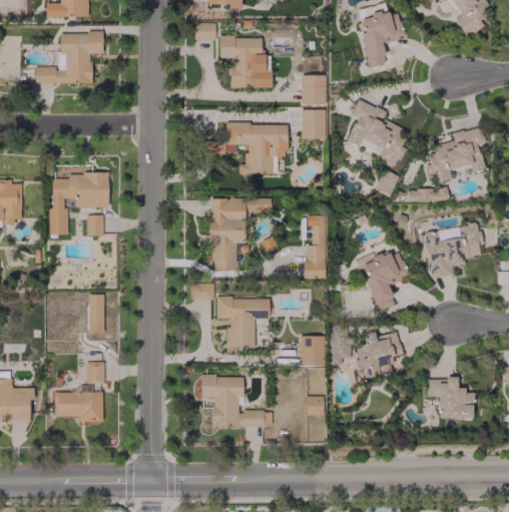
[(89,17),(88,0),(61,0),(61,3),(46,3),(46,17),(89,17)]
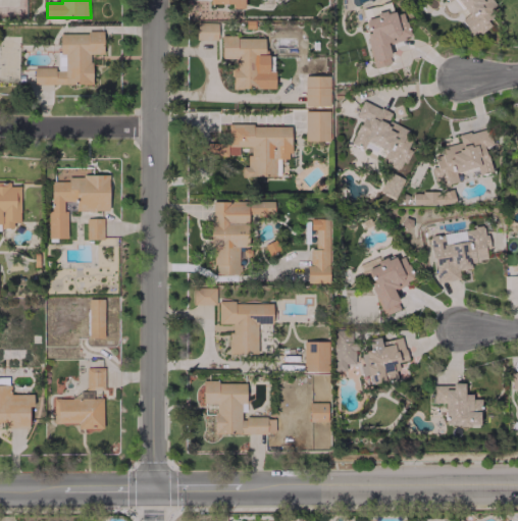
[(247,9),(247,0),(212,0),(213,5),(234,5),(234,9),(247,9)]
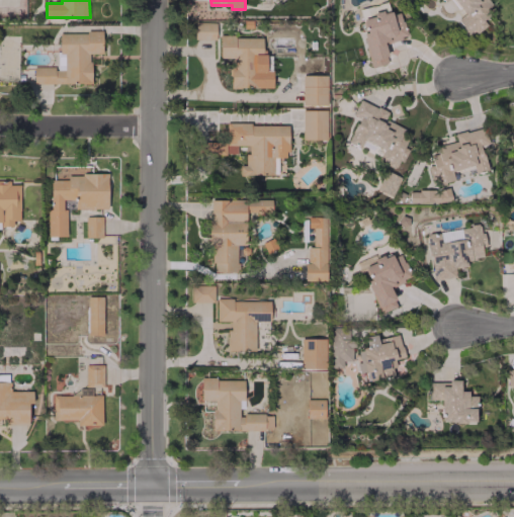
[(444,0),(446,1),(447,0),(454,0),(466,16),(459,20),(472,37),(489,25),(486,21),(494,15),(490,9),(494,5),(490,0),(444,0)]
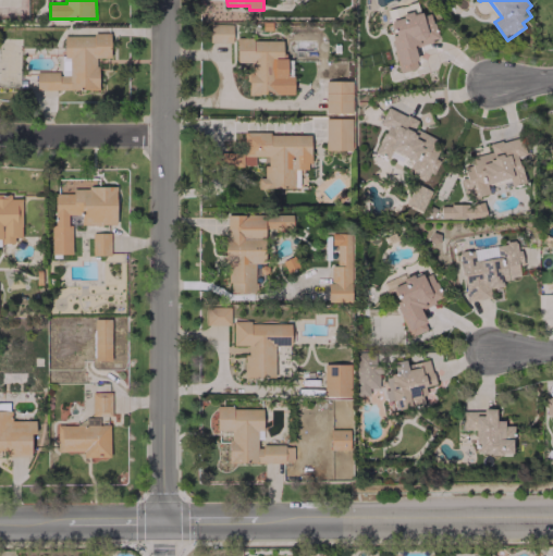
[(402,73),(421,70),(417,46),(440,41),(434,14),(424,16),(420,4),(389,10),(402,73)]
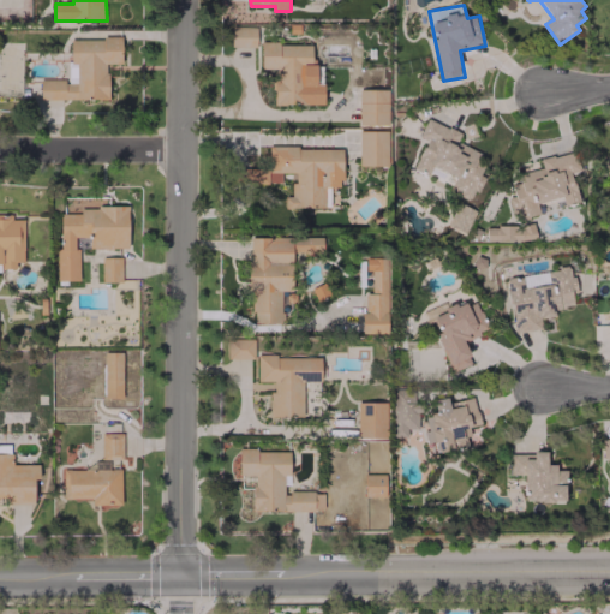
[(259,28),(234,28),(234,48),(259,49),(259,28)]
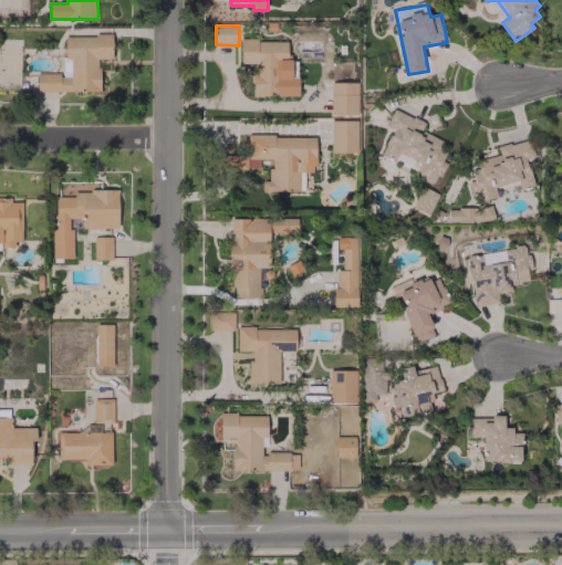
[(40,92),(102,92),(102,60),(115,60),(115,37),(66,37),(66,74),(40,74),(40,92)]
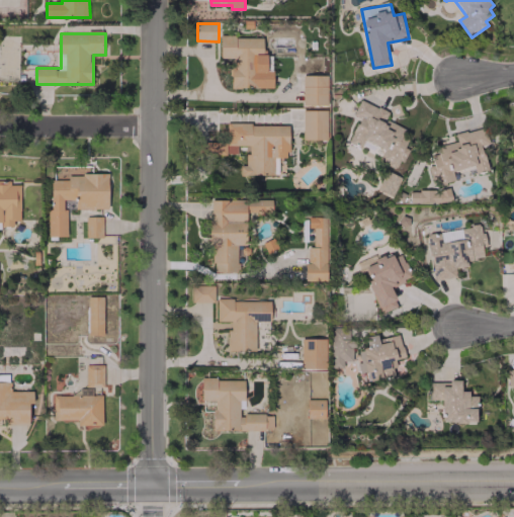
[(235,88),(275,88),(275,73),(268,73),(268,53),(265,53),(265,37),(223,37),(223,59),(235,59),(235,88)]
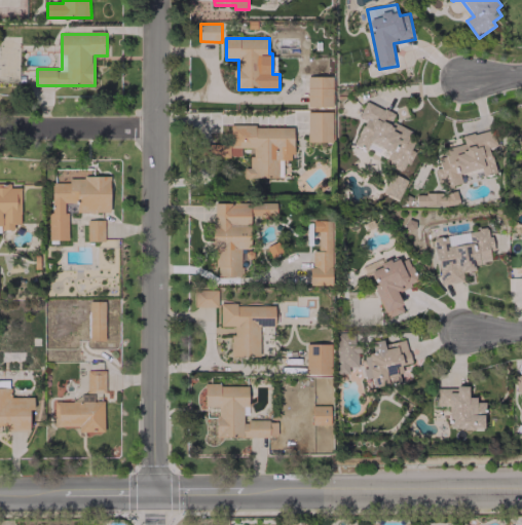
[(334,108),(335,77),(310,77),(309,108),(334,108)]
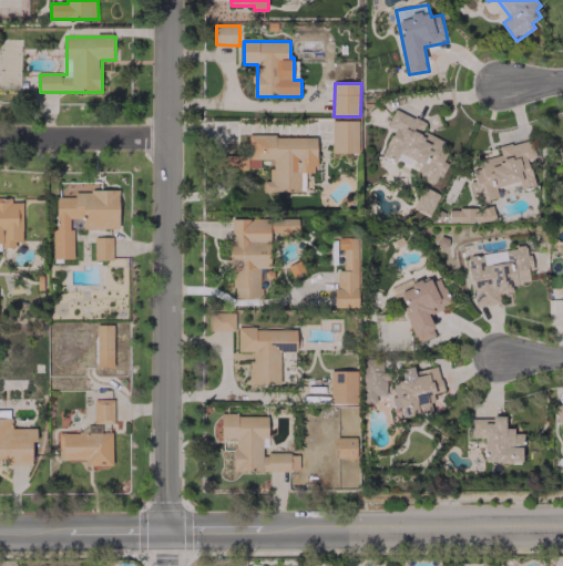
[(386,155),(399,161),(401,156),(422,164),(418,177),(440,185),(451,156),(442,153),(447,141),(425,133),(428,123),(397,111),(390,129),(396,130),(386,155)]
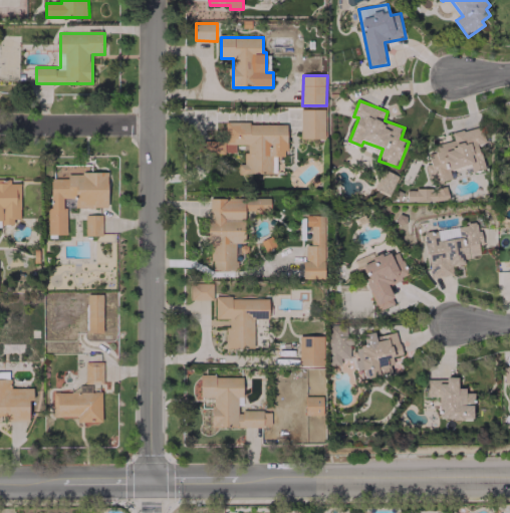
[(327,140),(327,109),(303,109),(303,140),(327,140)]
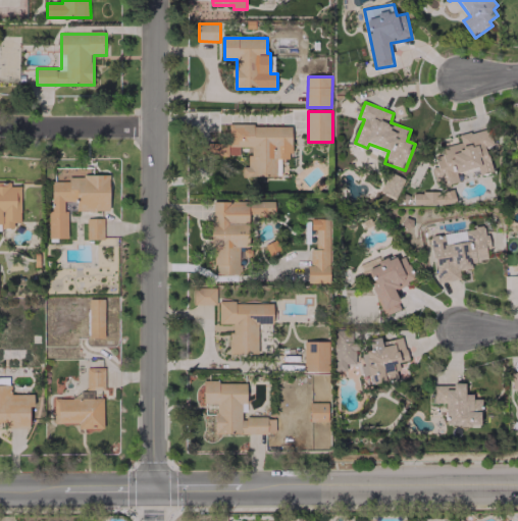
[(293,125),(230,126),(231,145),(207,145),(208,157),(242,157),(241,147),(250,147),(250,168),(244,168),(244,177),(282,177),(282,160),(293,159),(293,125)]
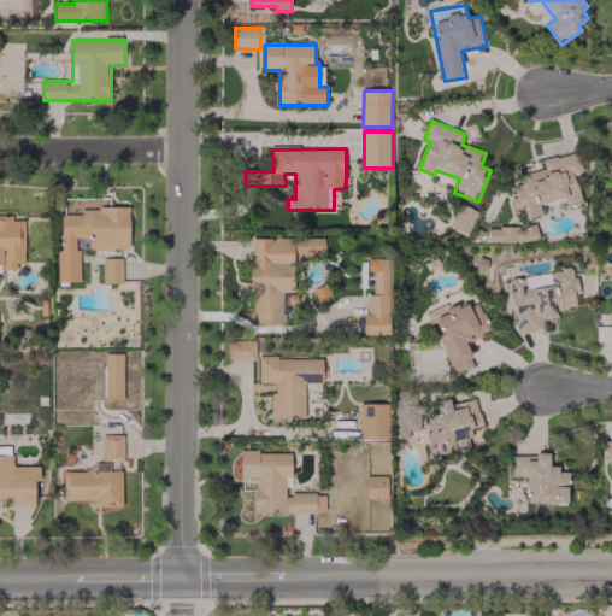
[(541,205),(568,200),(569,209),(583,205),(577,174),(584,172),(581,153),(546,160),(548,172),(515,180),(518,198),(515,199),(518,222),(543,217),(541,205)]
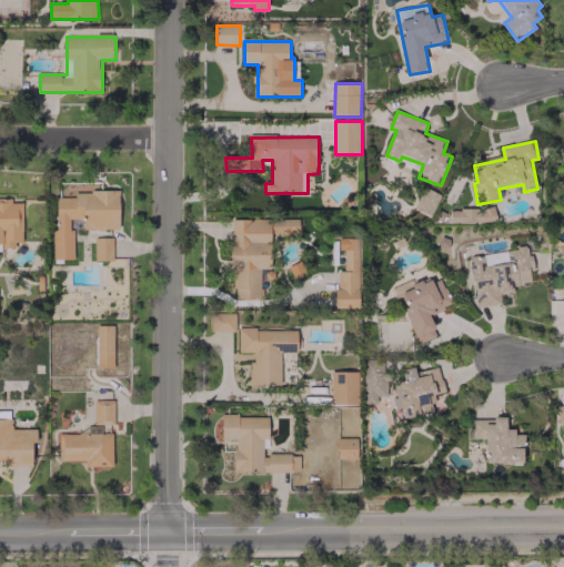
[(121,231),(121,191),(103,191),(103,185),(69,185),(68,199),(58,198),(57,260),(74,261),(76,220),(84,221),(84,230),(121,231)]
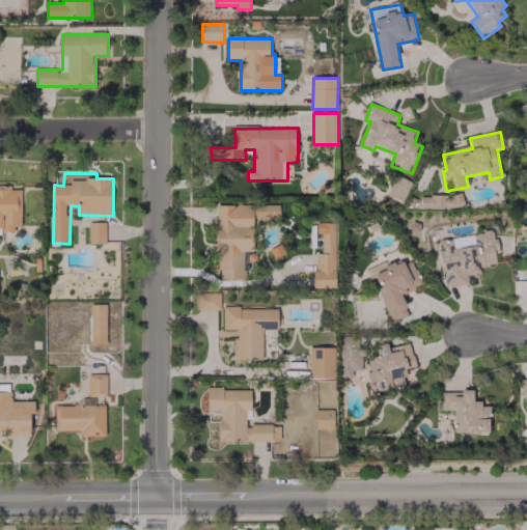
[(414,183),(398,175),(389,195),(404,203),(414,183)]
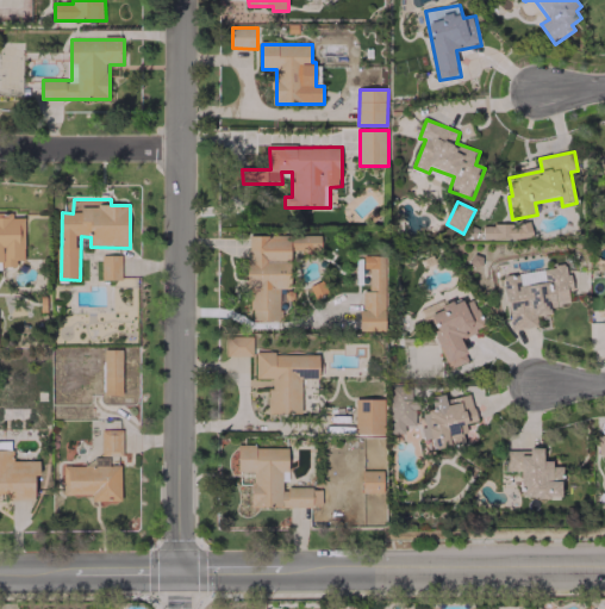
[(0,261),(5,262),(5,265),(26,265),(27,217),(0,216),(0,261)]
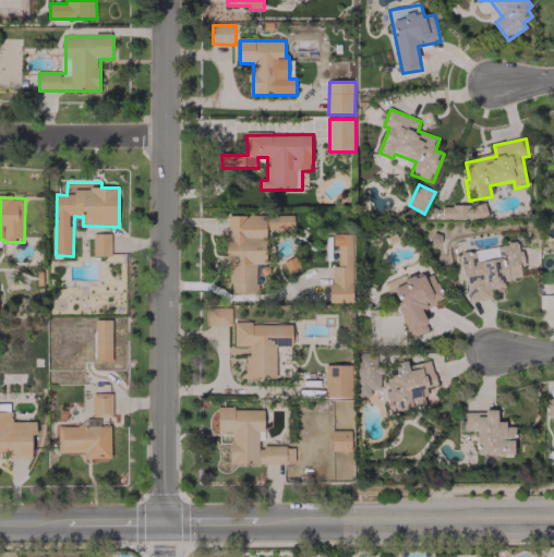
[(444,220),(489,219),(489,206),(444,206),(444,220)]
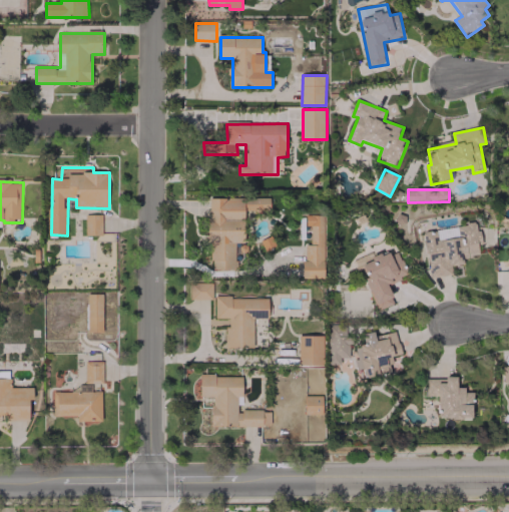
[(273,198),(212,198),(211,270),(237,271),(237,243),(245,243),(246,212),(272,213),(273,198)]
